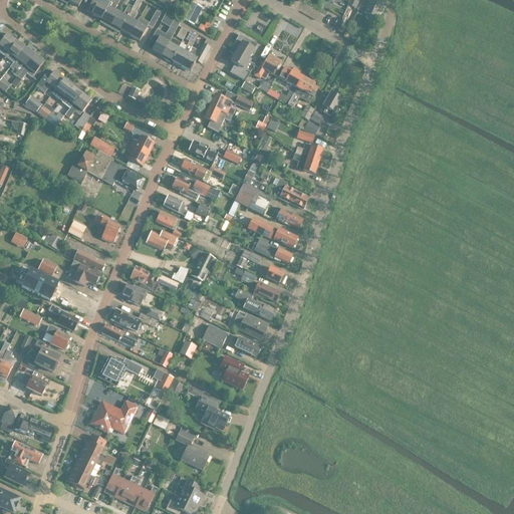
[(92,0),(87,10),(92,13),(91,15),(101,20),(108,7),(108,6),(111,0),(92,0)]
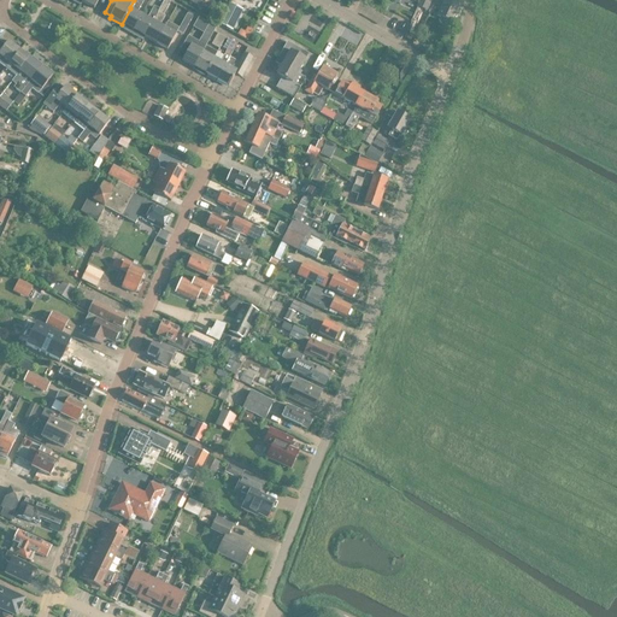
[(130,9),(122,24),(125,27),(124,29),(130,34),(141,15),(136,12),(142,0),(134,0),(130,7),(130,9)]
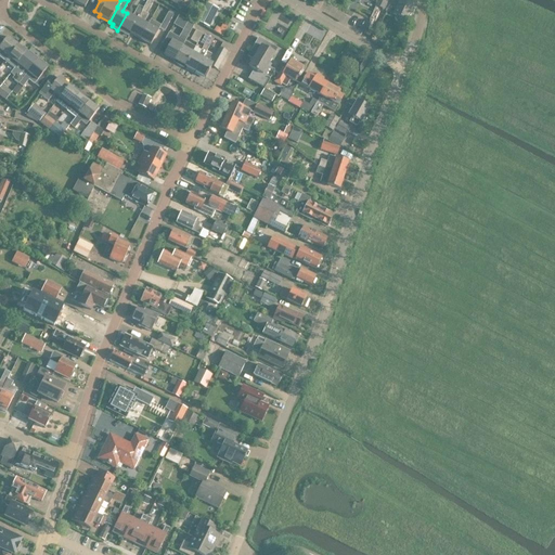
[(138,18),(130,34),(140,39),(149,25),(149,24),(145,22),(149,15),(147,14),(154,2),(150,0),(147,0),(143,9),(138,18)]
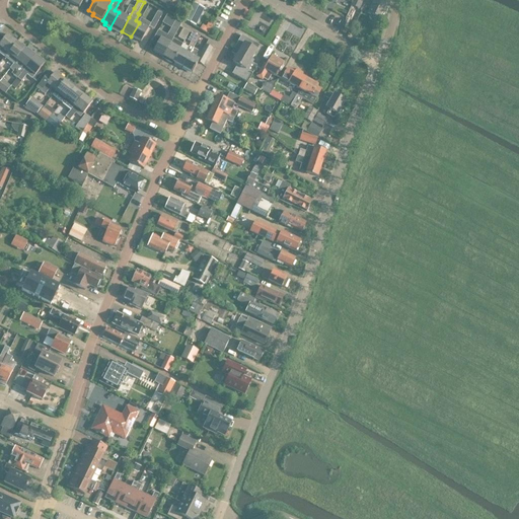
[(194,0),(187,14),(198,20),(207,3),(201,0),(194,0)]
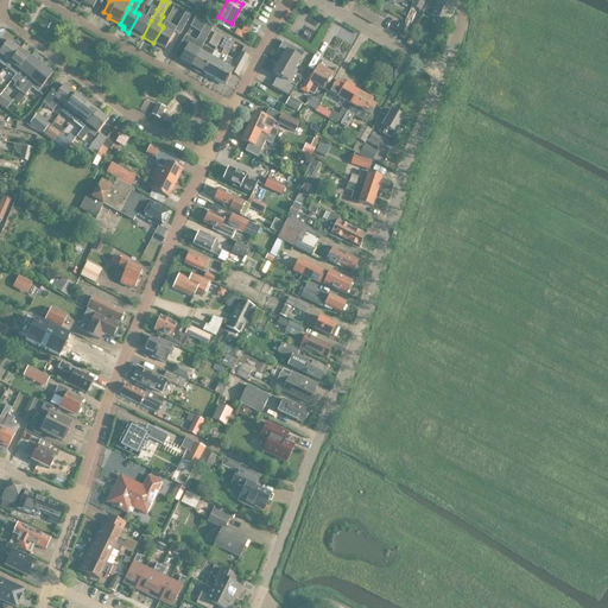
[(412,0),(411,6),(420,11),(425,0),(412,0)]
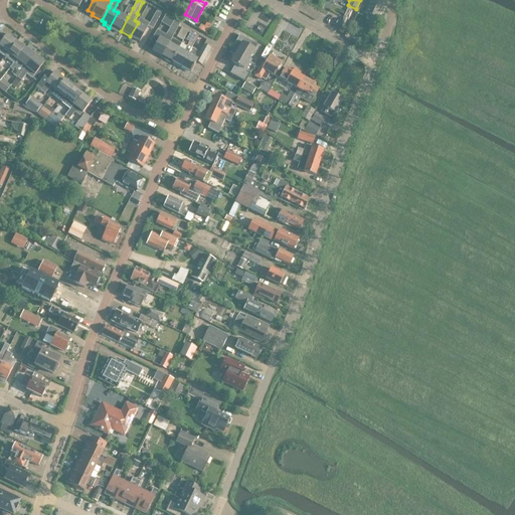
[(380,0),(370,0),(365,12),(365,13),(367,14),(366,17),(367,20),(370,21),(373,20),(375,17),(377,19),(385,2),(380,0)]
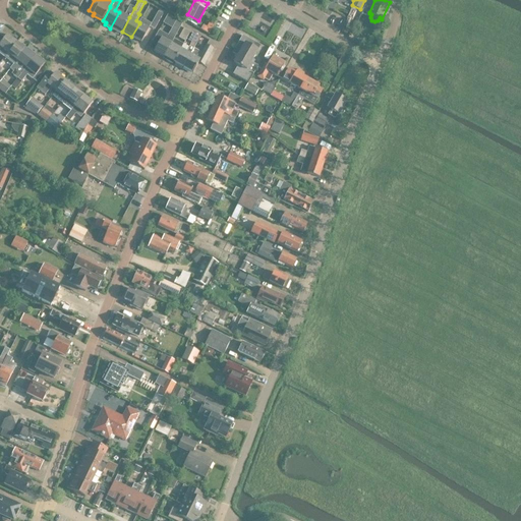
[(119,12),(110,29),(120,34),(122,32),(129,17),(134,8),(129,5),(124,15),(119,12)]
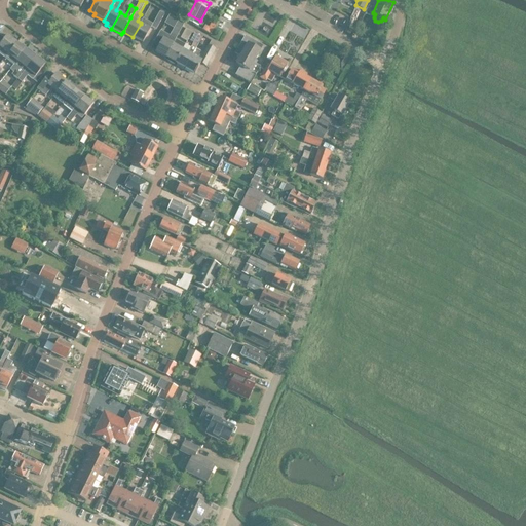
[(151,27),(156,29),(163,14),(159,12),(151,27)]
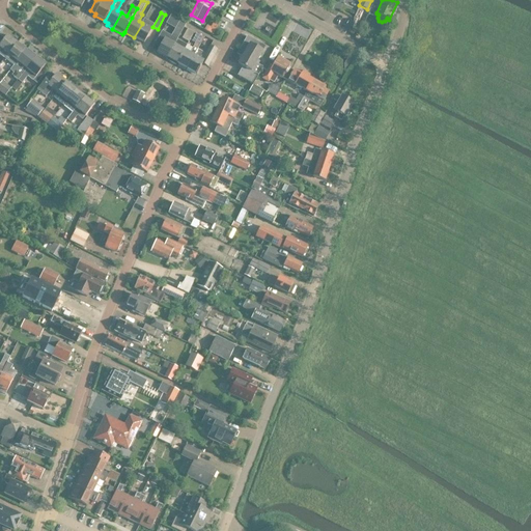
[(142,24),(134,37),(144,43),(152,28),(148,26),(150,23),(144,19),(142,23),(142,24)]
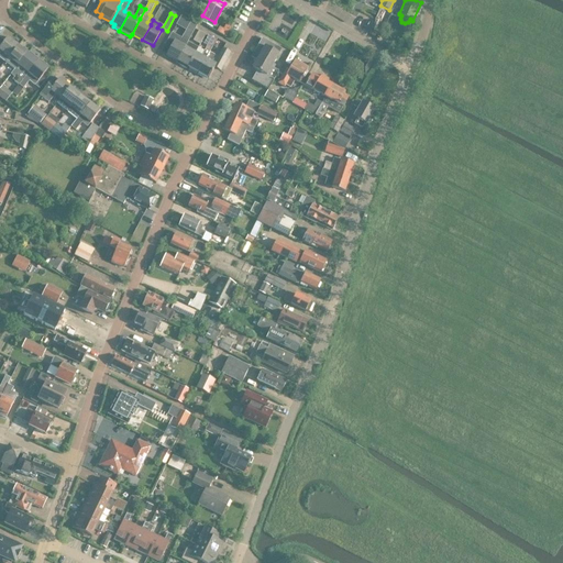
[(181,39),(172,33),(162,50),(164,52),(163,53),(177,61),(185,46),(187,42),(196,26),(190,23),(181,39)]
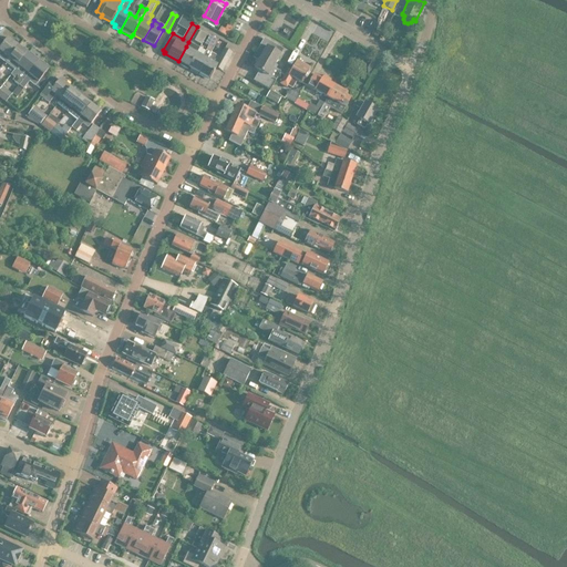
[(199,31),(194,41),(202,45),(206,35),(199,31)]
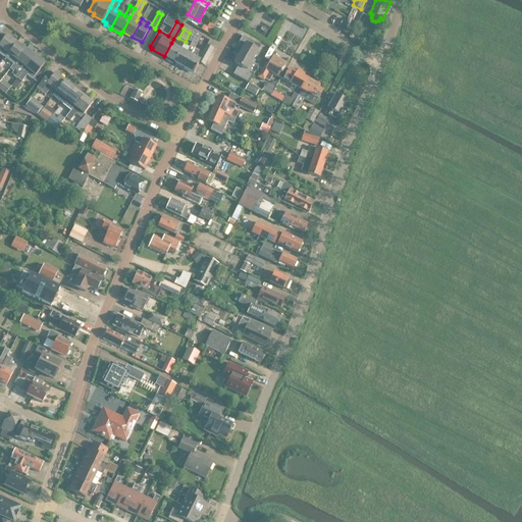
[(7,34),(0,42),(0,48),(6,53),(16,41),(7,34)]
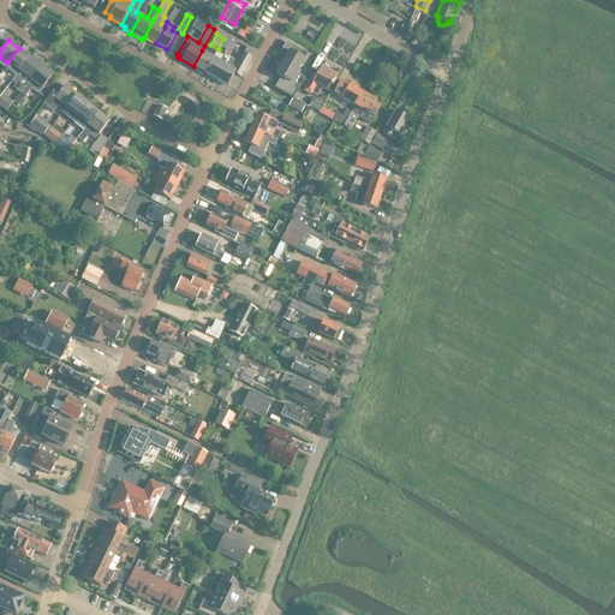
[(227,40),(222,48),(226,51),(220,60),(214,58),(214,57),(204,73),(216,79),(226,64),(230,58),(237,45),(227,40)]
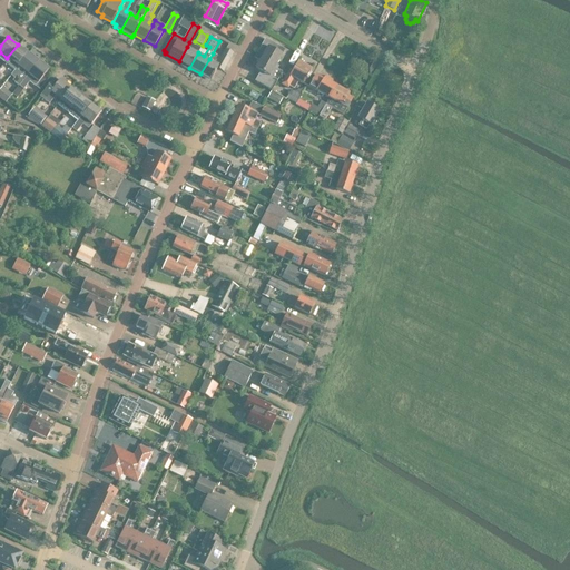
[(254,81),(272,91),(283,72),(278,70),(279,67),(277,66),(283,56),(286,51),(266,39),(255,58),(259,61),(255,69),(259,71),(254,81)]
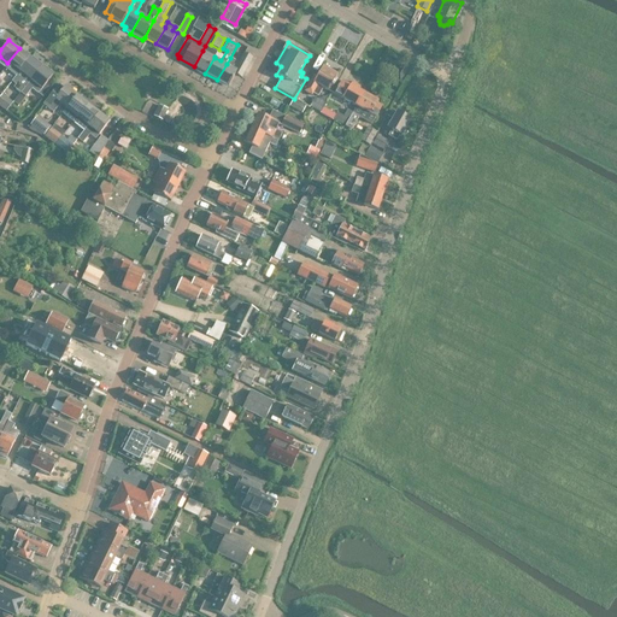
[(215,57),(215,58),(217,53),(205,46),(203,51),(194,66),(198,69),(197,71),(204,75),(205,74),(215,57)]
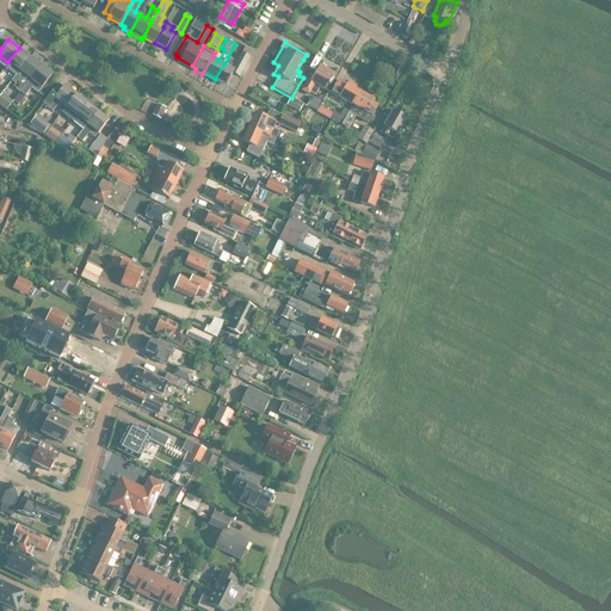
[(16,75),(18,71),(30,56),(29,56),(30,54),(24,50),(23,51),(19,48),(7,62),(4,67),(16,75)]
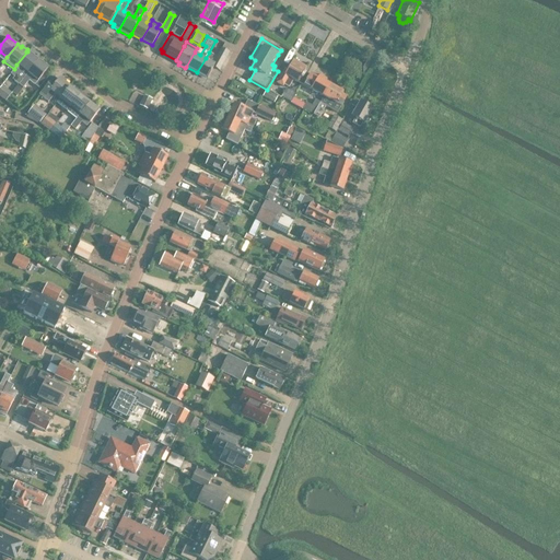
[(213,67),(220,70),(229,53),(222,49),(218,57),(209,53),(206,58),(197,72),(208,79),(213,67)]
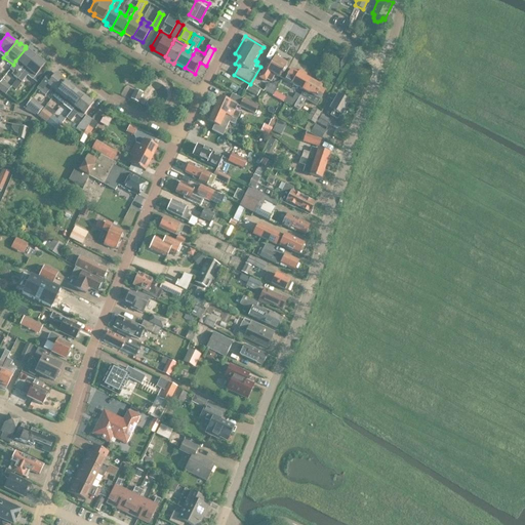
[(17,79),(35,56),(26,48),(15,61),(13,65),(9,69),(12,71),(10,73),(17,79)]
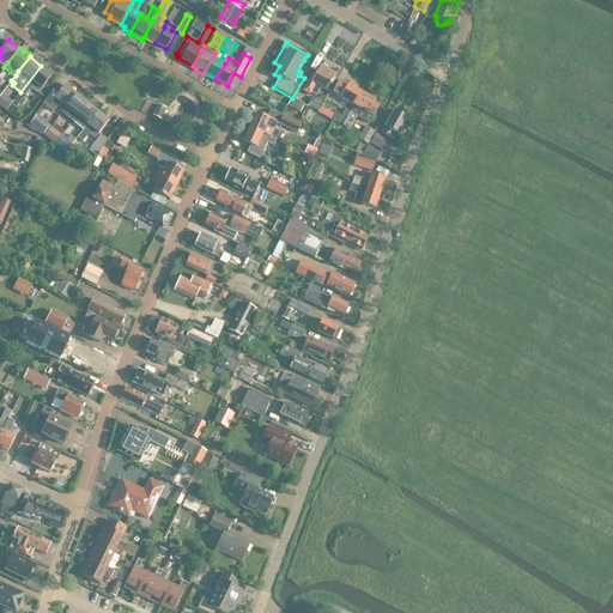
[(310,95),(311,93),(316,96),(321,87),(327,91),(337,73),(322,65),(314,79),(311,77),(303,91),(310,95)]
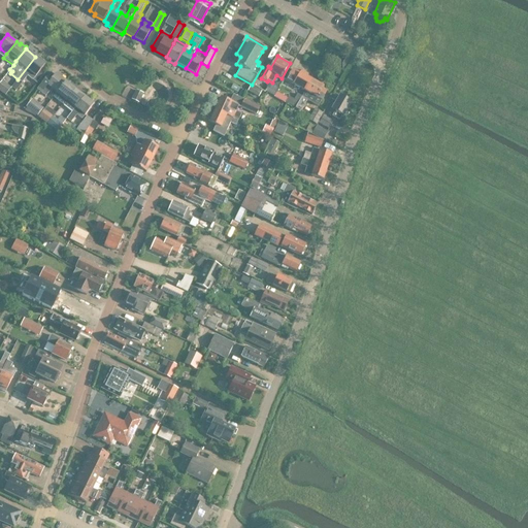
[(45,72),(41,69),(45,64),(35,57),(18,79),(22,83),(27,76),(36,84),(45,72)]
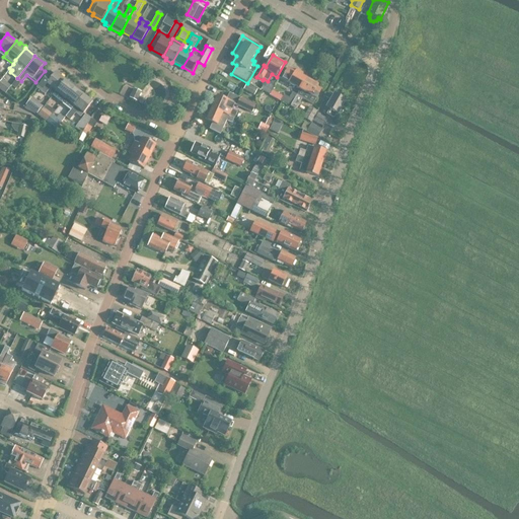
[(297,69),(295,74),(285,68),(280,78),(289,83),(300,90),(307,79),(302,76),(304,73),(297,69)]
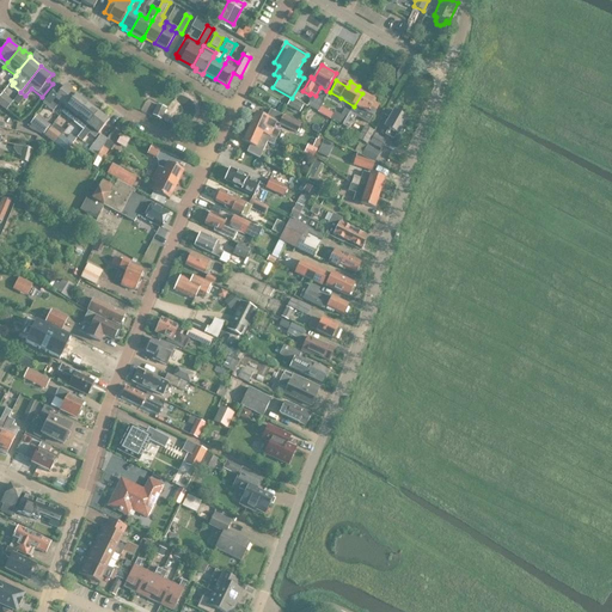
[(57,85),(42,104),(53,111),(54,110),(60,103),(65,108),(77,93),(66,85),(62,89),(57,85)]
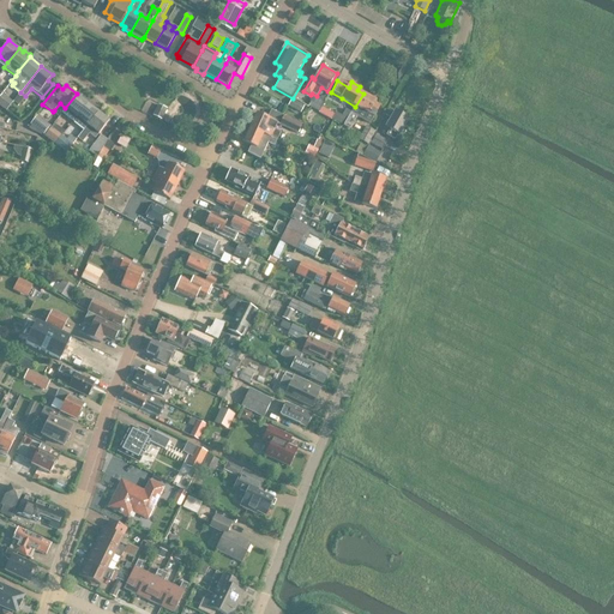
[(65,108),(61,113),(72,121),(76,116),(88,102),(77,94),(65,108)]
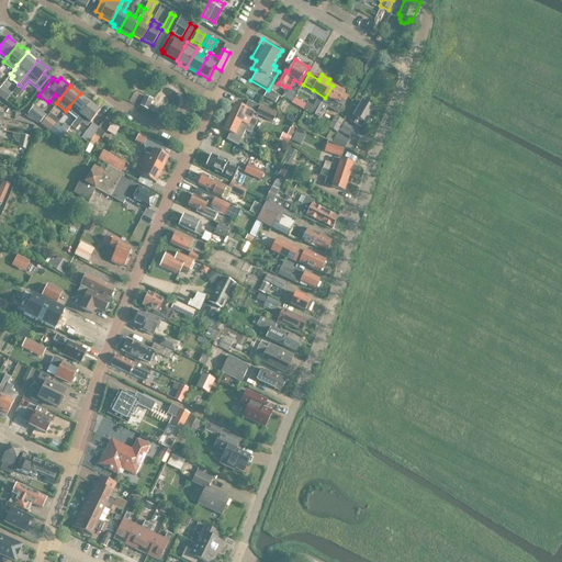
[(341,99),(345,92),(333,86),(325,98),(322,103),(315,115),(321,117),(326,107),(338,113),(345,101),(341,99)]
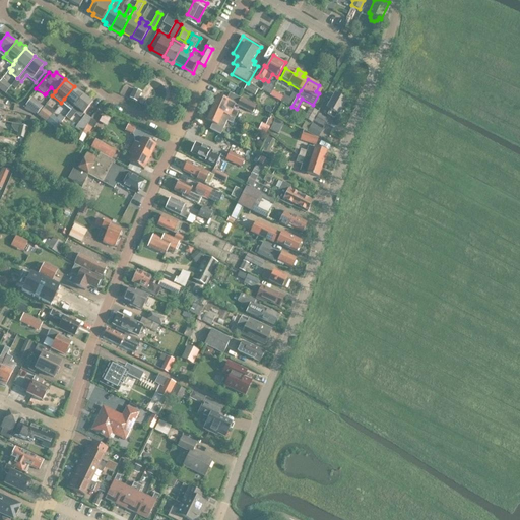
[(0,90),(4,93),(5,93),(10,87),(1,80),(0,80),(0,90)]
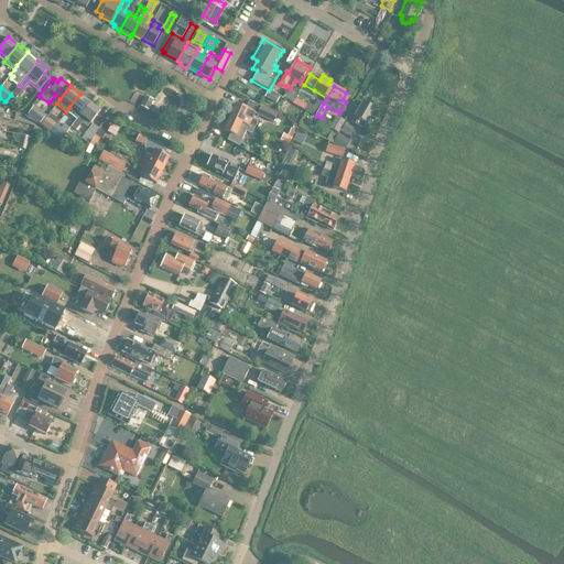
[(17,87),(12,93),(17,96),(22,90),(17,87)]
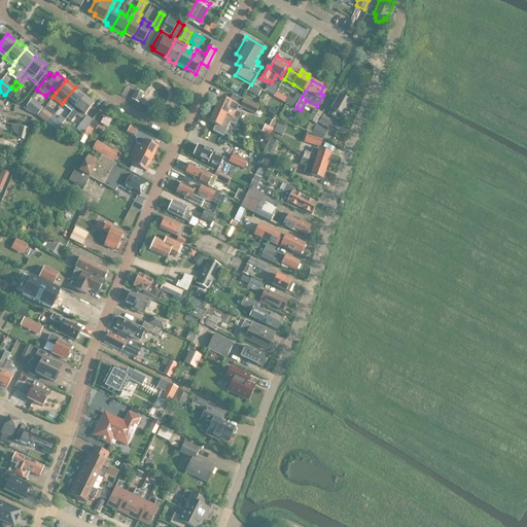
[(270,83),(266,91),(274,96),(276,92),(278,89),(270,83)]
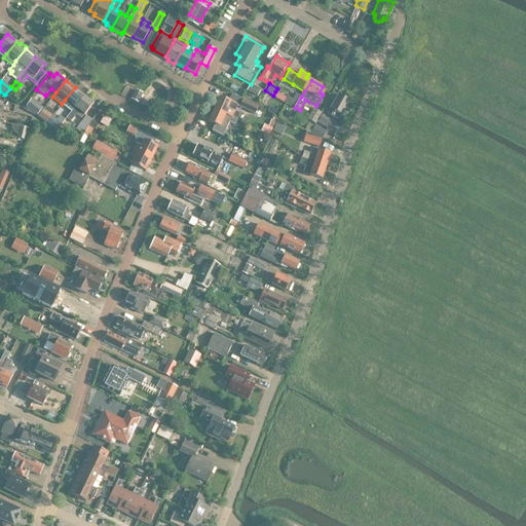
[(247,90),(257,97),(260,90),(250,85),(247,90)]
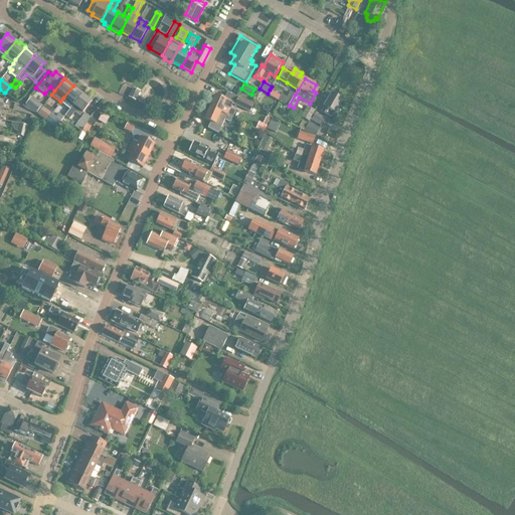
[(63,98),(60,102),(69,110),(73,106),(72,105),(82,93),(73,86),(63,98)]
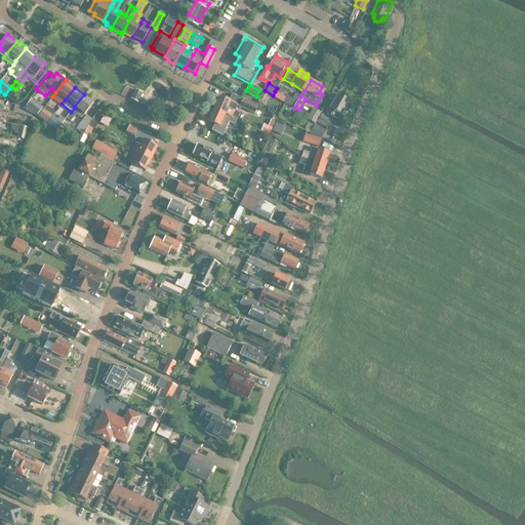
[(142,92),(135,89),(130,98),(137,103),(142,92)]
